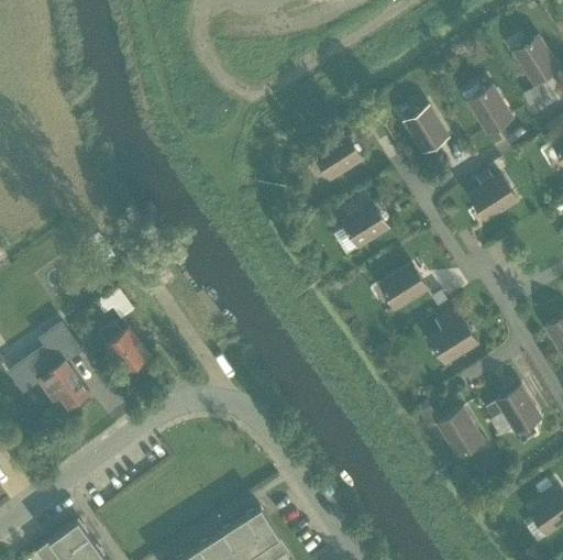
[(539,36),(514,53),(533,85),(560,68),(539,36)]
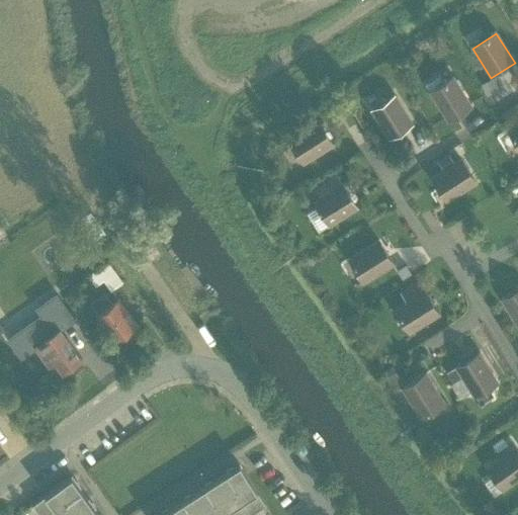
[(426,87),(430,94),(448,123),(472,108),(454,79),(445,85),(440,78),(426,87)]
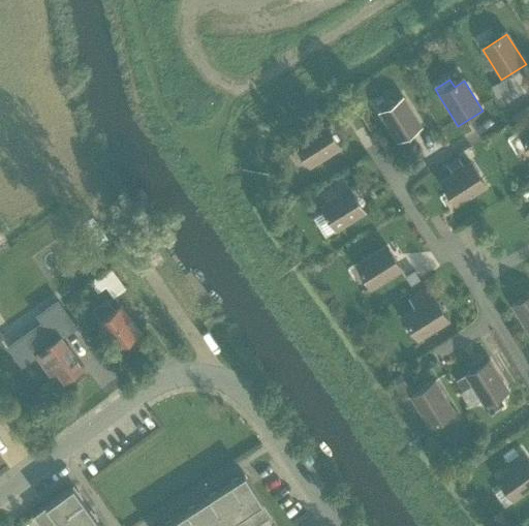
[(503,82),(493,89),(499,99),(509,93),(503,82)]
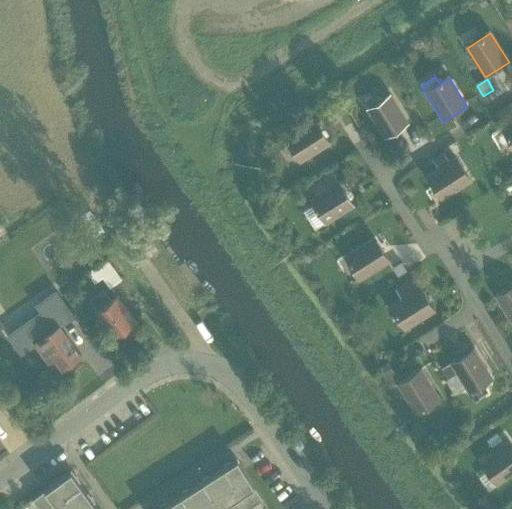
[(380,107),(369,114),(385,140),(409,125),(391,96),(378,103),(380,107)]
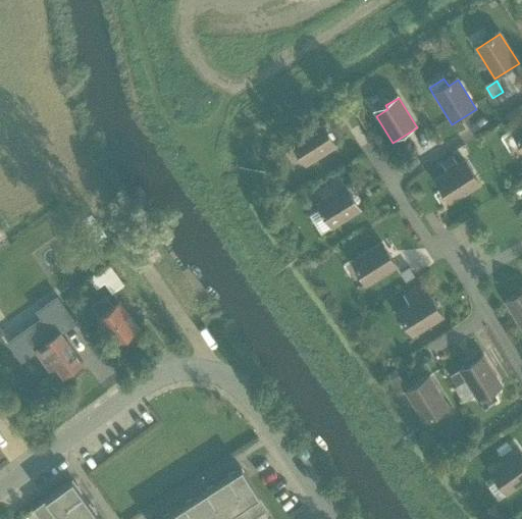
[(348,106),(340,111),(345,119),(353,114),(348,106)]
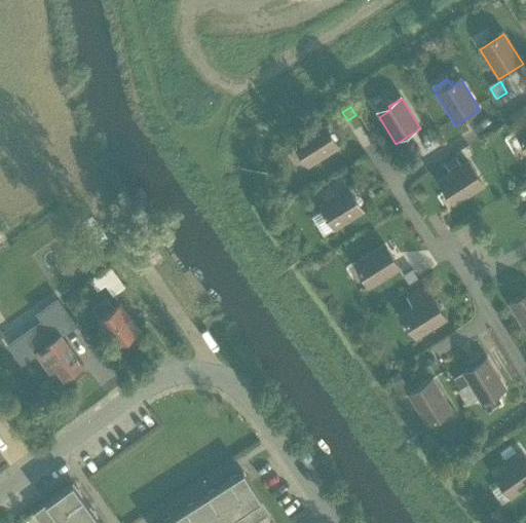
[(525,114),(515,122),(521,132),(516,135),(525,149),(525,114)]
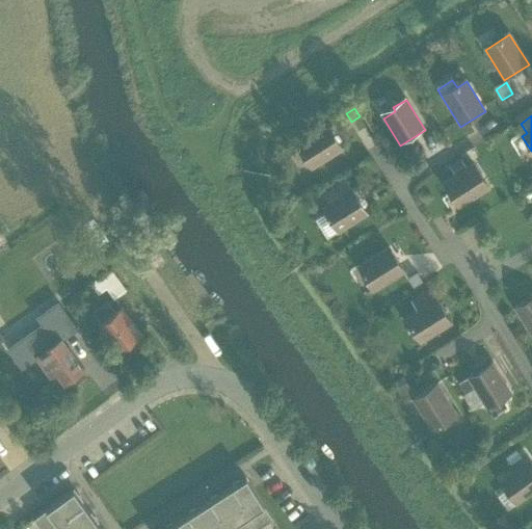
[(304,158),(309,156),(316,167),(343,151),(327,127),(297,146),(304,158)]
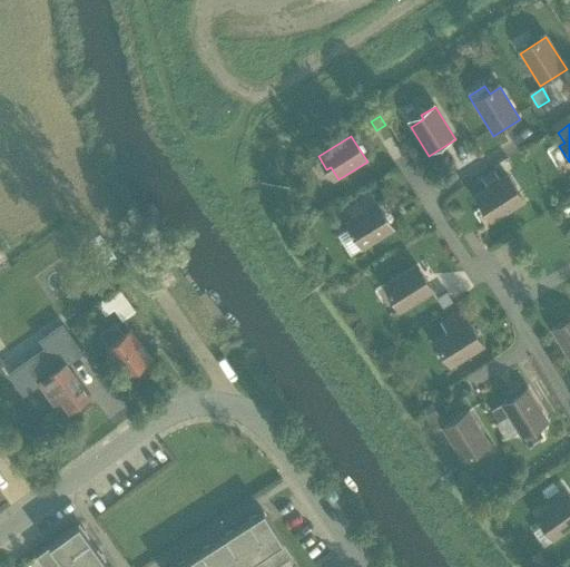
[(494,172),(482,179),(488,188),(500,181),(494,172)]
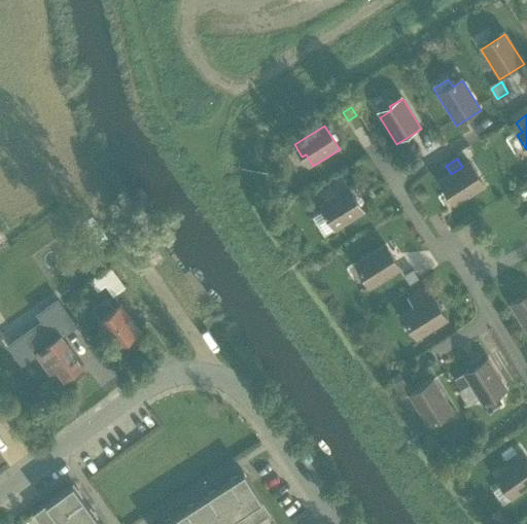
[(469,165),(463,169),(440,183),(455,207),(485,188),(469,165)]
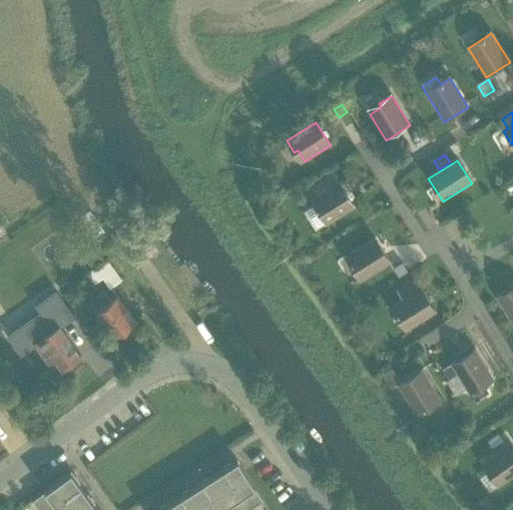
[(317,232),(330,224),(355,208),(341,184),(340,184),(335,175),(320,183),(326,193),(312,202),(315,208),(306,214),(317,232)]
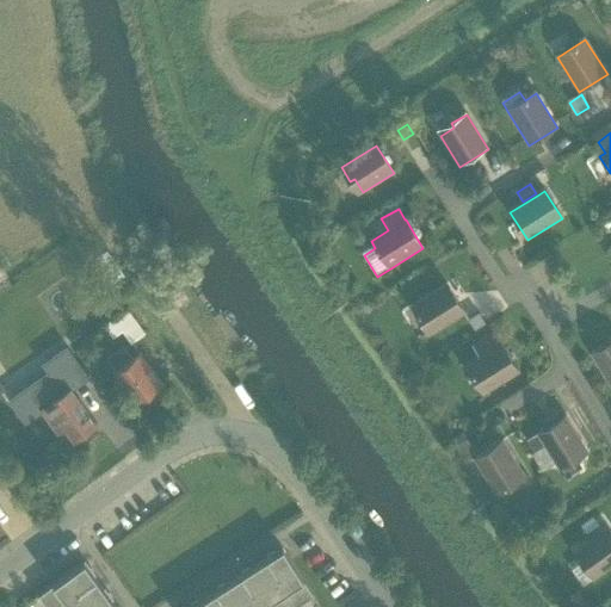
[(434,334),(466,314),(448,286),(413,308),(421,322),(426,320),(434,334)]
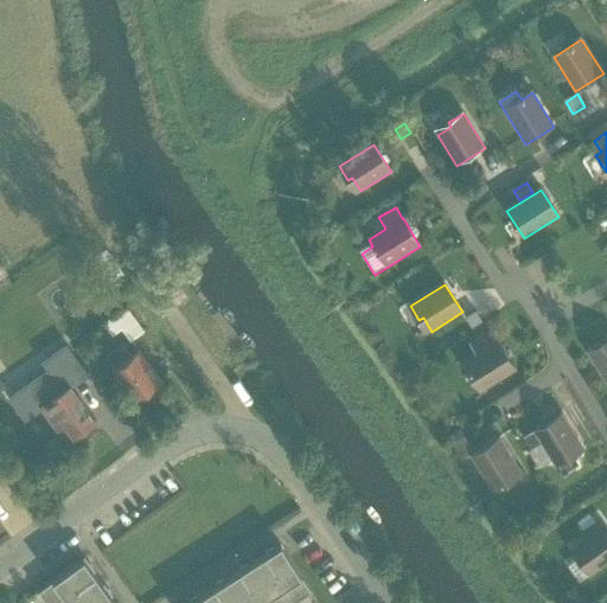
[(127,309),(106,326),(114,338),(123,331),(133,342),(145,333),(127,309)]
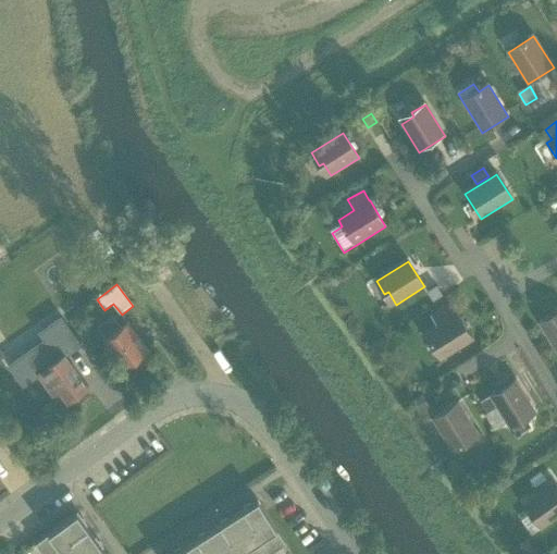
[(436,287),(428,293),(433,302),(442,296),(436,287)]
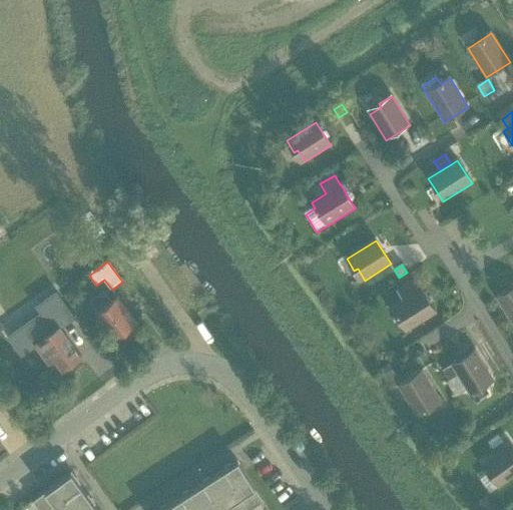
[(397,292),(403,302),(421,291),(416,281),(397,292)]
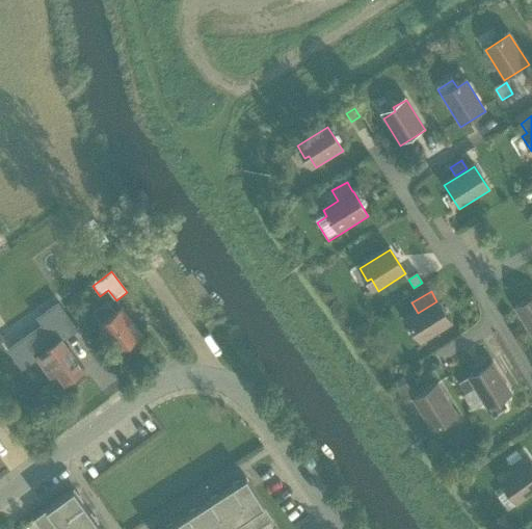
[(531,298),(515,310),(531,336),(531,298)]
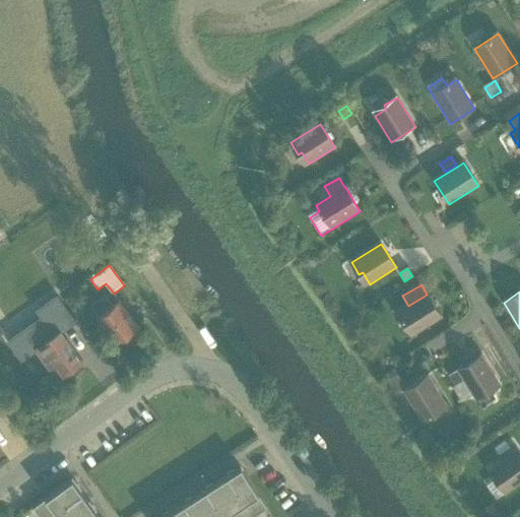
[(427,295),(408,306),(397,313),(404,325),(408,323),(415,334),(442,318),(427,295)]
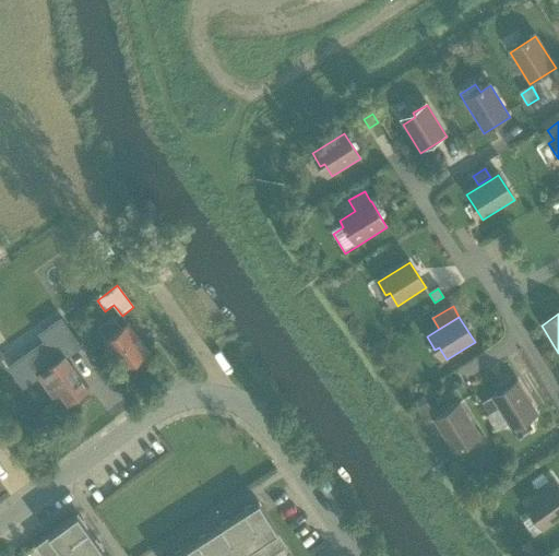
[(122,330),(114,318),(98,330),(128,369),(150,353),(129,326),(122,330)]
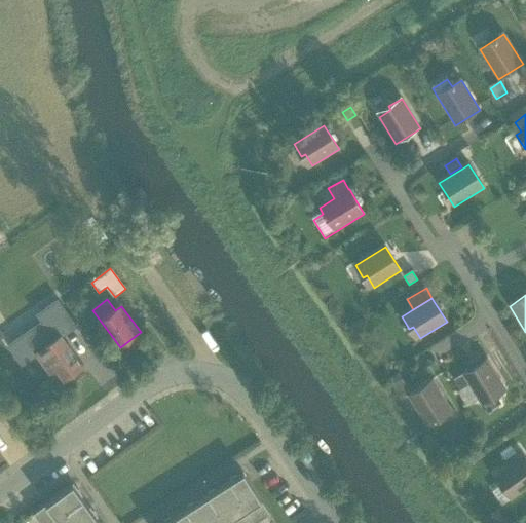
[(7,345),(21,365),(36,355),(49,373),(57,369),(66,382),(84,369),(62,335),(73,327),(57,303),(38,316),(42,323),(8,346),(7,345)]
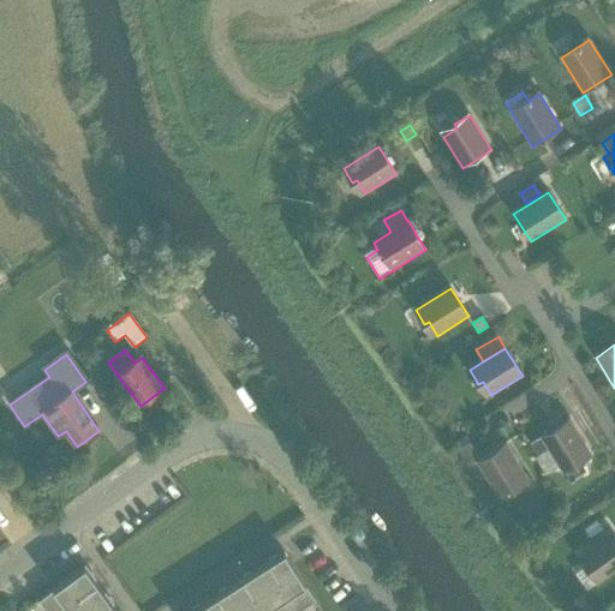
[(542,439),(531,445),(539,457),(551,477),(561,471),(563,474),(577,466),(584,467),(591,462),(592,456),(569,421),(542,439)]
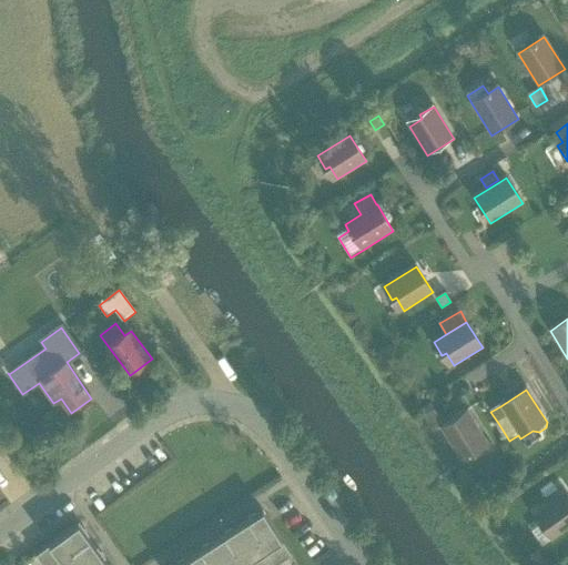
[(428,405),(421,411),(429,424),(437,420),(428,405)]
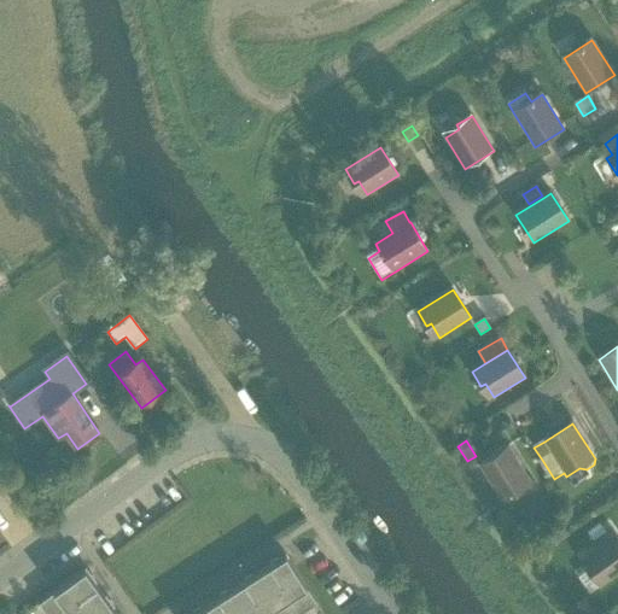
[(517,492),(514,487),(529,479),(509,448),(481,466),(502,501),(517,492)]
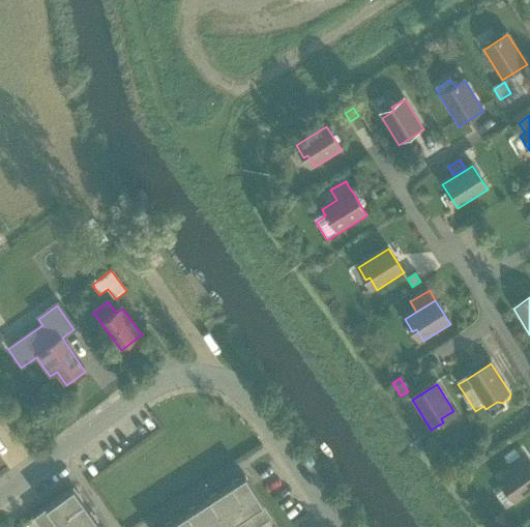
[(514,449),(503,457),(509,464),(520,457),(514,449)]
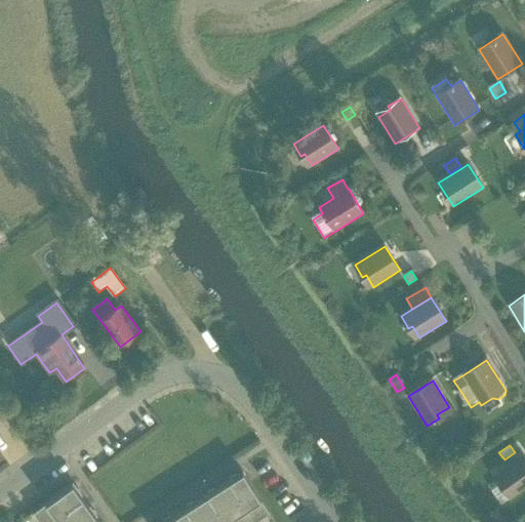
[(499,484),(491,490),(502,505),(514,496),(524,488),(524,458),(523,455),(494,476),(499,484)]
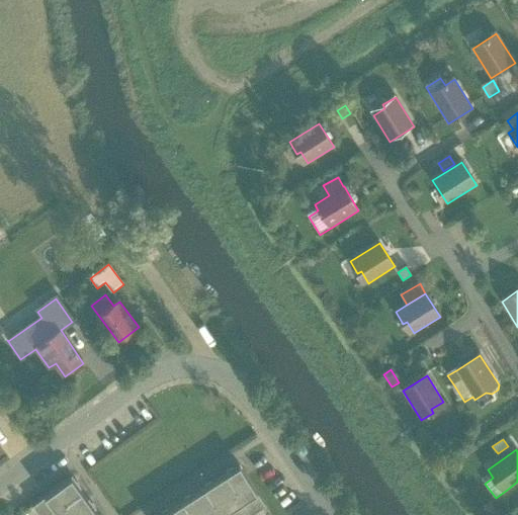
[(218,481),(240,514),(254,514),(266,507),(242,468),(236,474),(234,470),(218,481)]
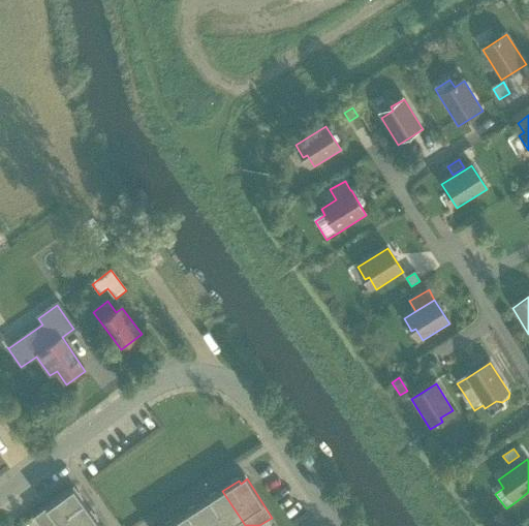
[(71,490),(34,518),(39,525),(68,525),(90,511),(79,495),(76,497),(71,490)]
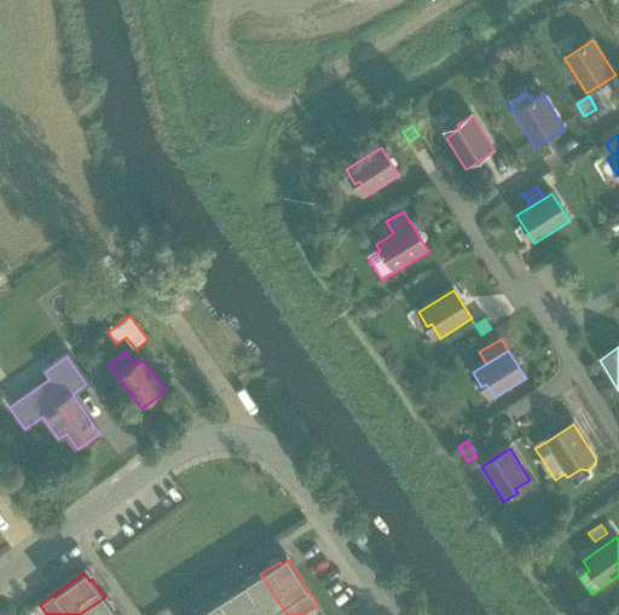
[(287,614),(260,574),(235,591),(249,614),(287,614)]
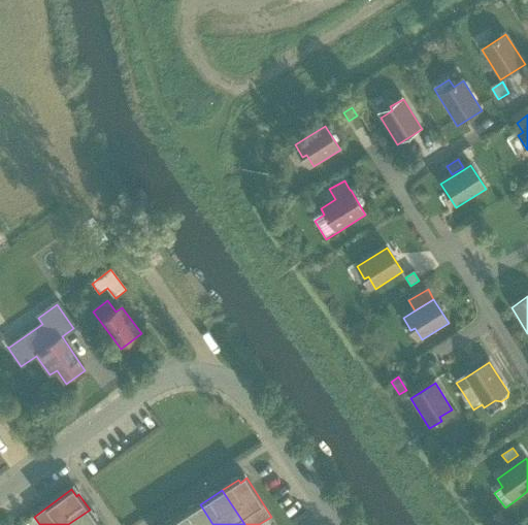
[(212,524),(200,504),(177,519),(182,524),(212,524)]
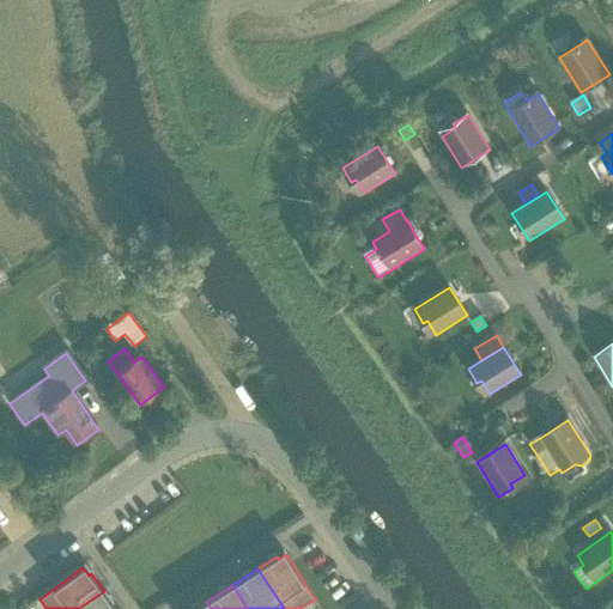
[(116,608),(104,591),(79,608),(116,608)]
